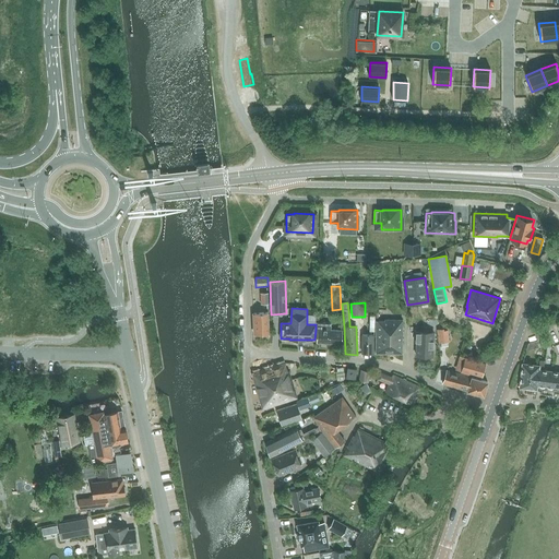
[(254,334),(270,333),(269,312),(253,313),(254,334)]
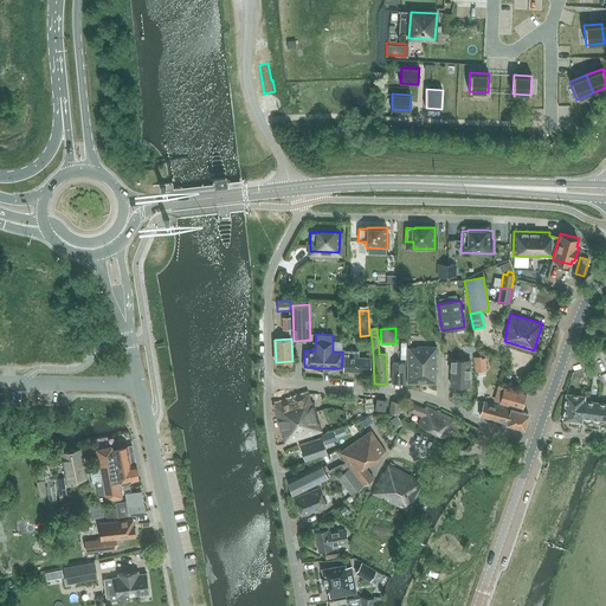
[(436,382),(437,347),(417,347),(417,348),(408,348),(407,382),(436,382)]
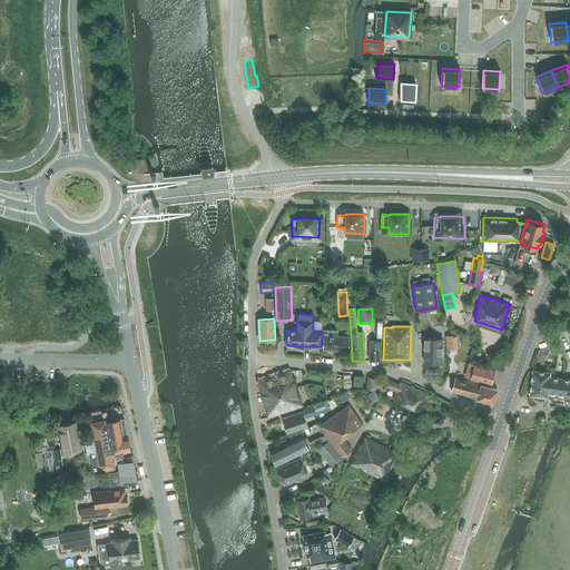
[(322,328),(322,331),(322,336),(324,337),(324,349),(347,350),(347,336),(337,336),(337,330),(322,328)]
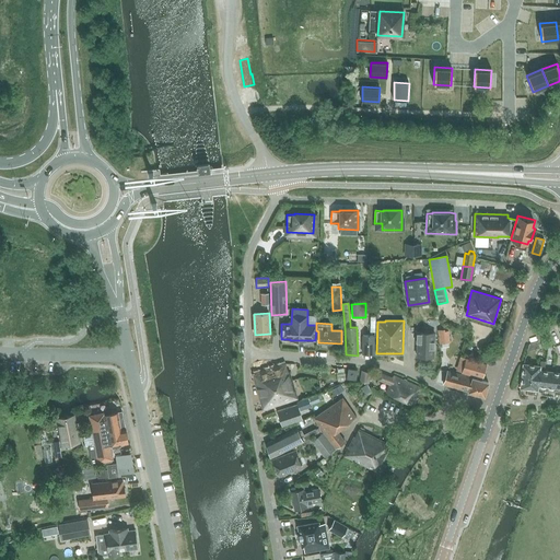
[(450,342),(448,330),(444,331),(444,329),(438,329),(439,343),(442,343),(450,342)]
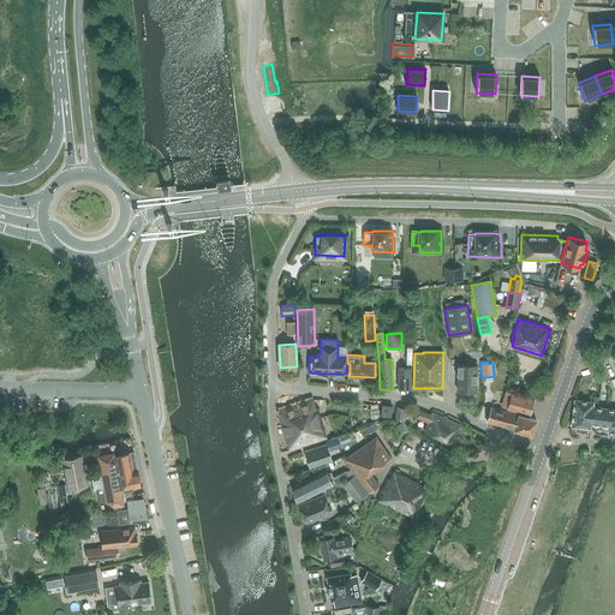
[(476,392),(477,365),(458,365),(457,376),(459,376),(458,392),(476,392)]
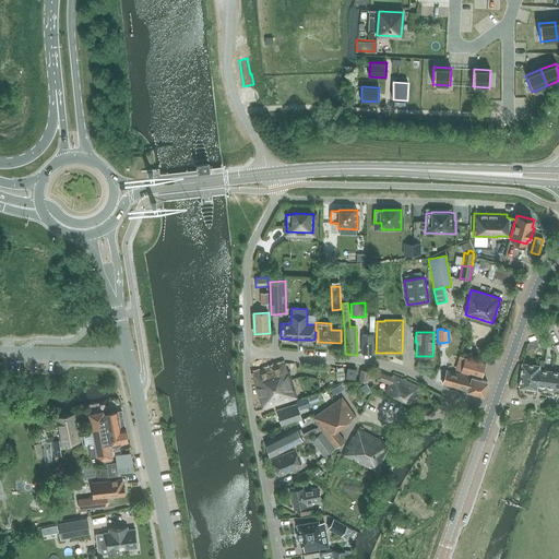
[(373,353),(373,334),(361,334),(361,353),(373,353)]
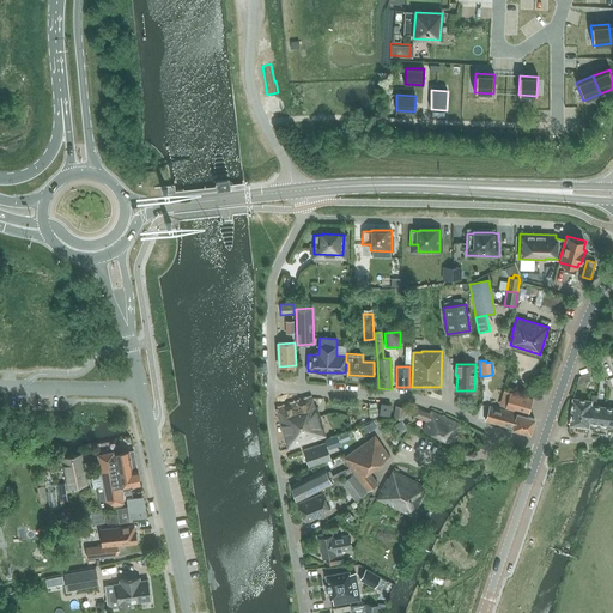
[(588,374),(580,377),(577,384),(592,381),(588,374)]
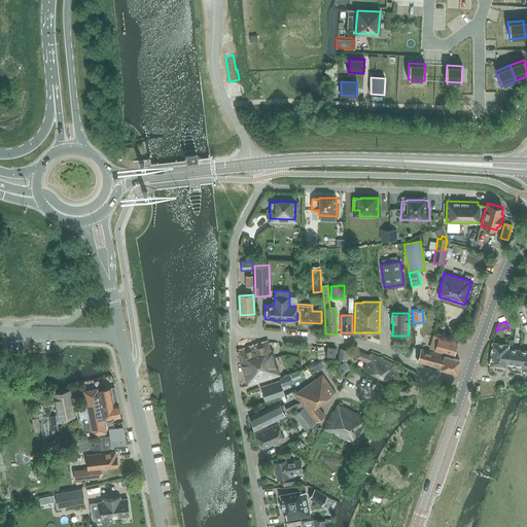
[(446,356),(440,354),(421,349),(418,362),(436,367),(455,373),(456,373),(460,360),(453,358),(458,344),(458,343),(441,338),(432,335),(429,344),(437,347),(436,352),(446,354),(446,356)]
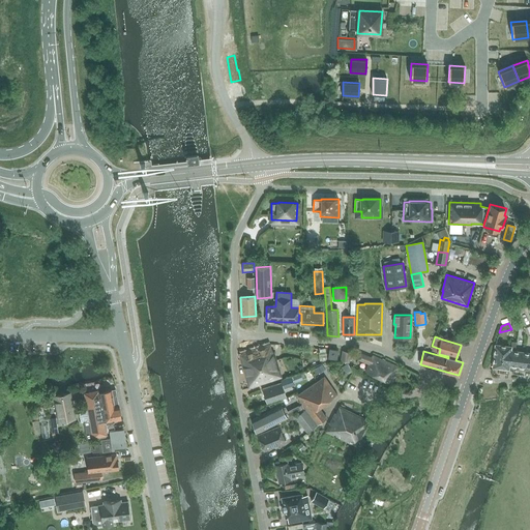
[(529,352),(516,351),(517,342),(511,342),(511,346),(495,345),(493,367),(499,369),(499,374),(504,374),(505,369),(508,370),(509,365),(512,365),(512,373),(526,375),(526,372),(529,372),(529,352)]
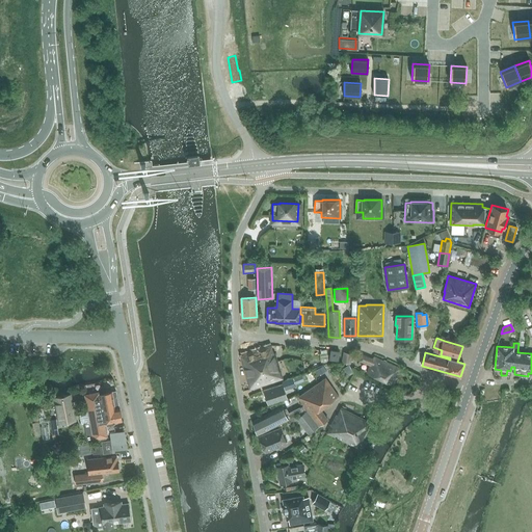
[(249,389),(283,378),(275,353),(273,353),(271,345),(240,355),(249,389)]
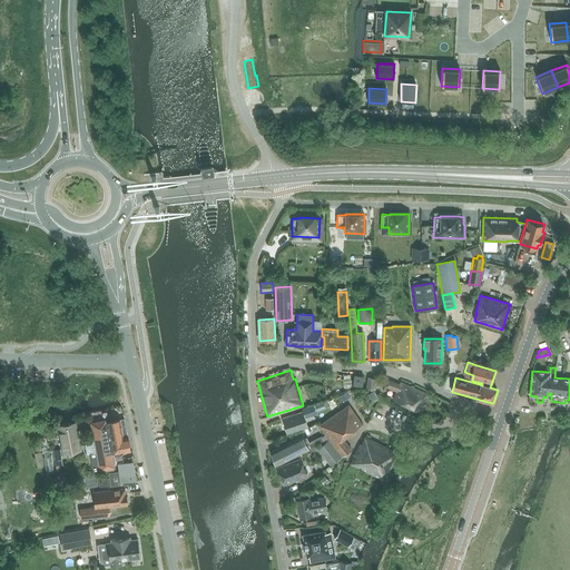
[(362,386),(364,376),(354,375),(353,385),(362,386)]
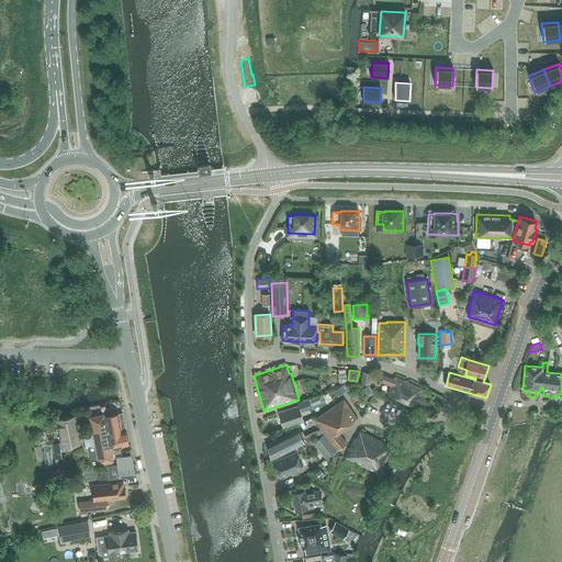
[(371,384),(372,373),(362,372),(361,383),(371,384)]
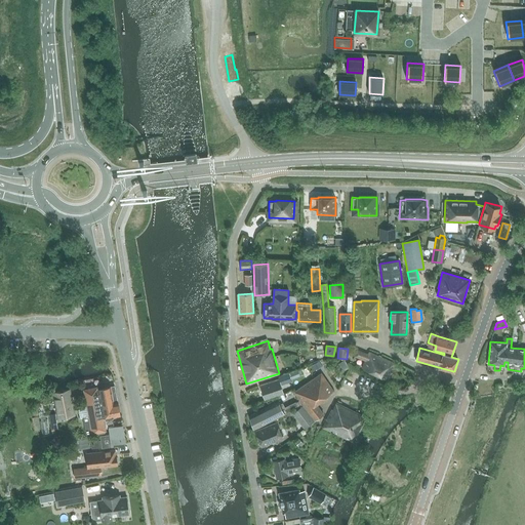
[(369,353),(368,355),(357,350),(354,356),(365,361),(362,368),(388,378),(395,363),(369,353)]
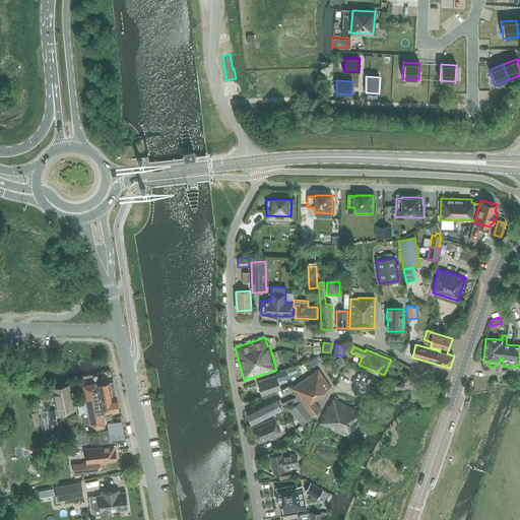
[(310,368),(318,364),(315,358),(307,363),(310,368)]
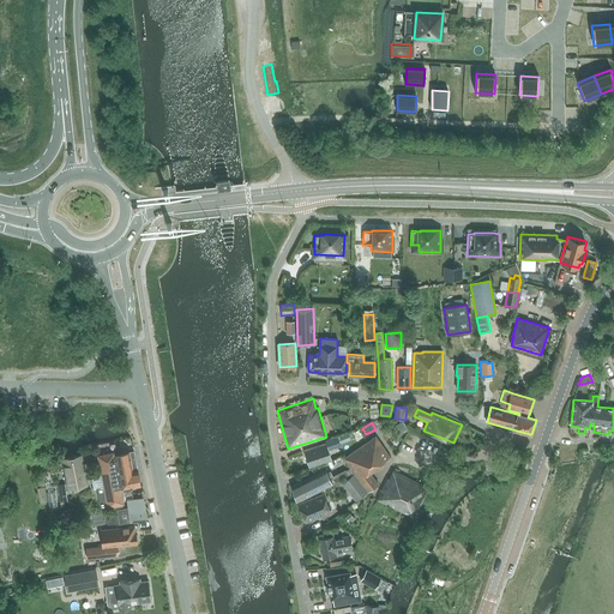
[(330,443),(326,444),(304,451),(309,468),(331,461),(327,450),(341,446),(337,437),(329,439),(330,443)]
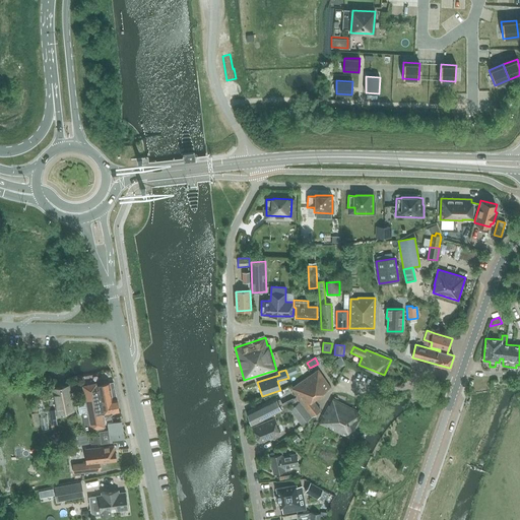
[(330,387),(318,370),(300,383),(305,391),(311,387),(317,396),(330,387)]
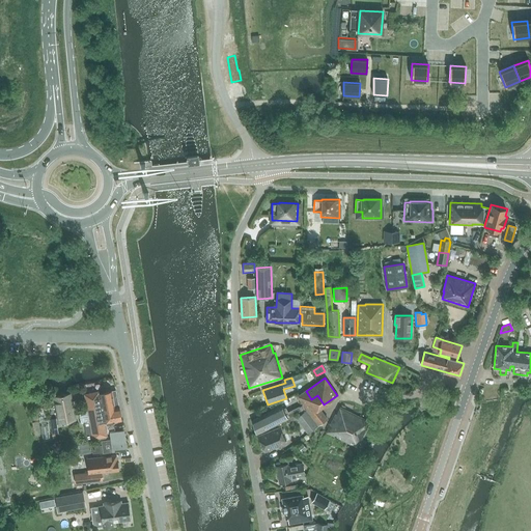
[(85,394),(89,420),(83,421),(87,440),(107,436),(106,431),(114,429),(113,422),(121,420),(115,390),(99,393),(99,392),(85,394)]
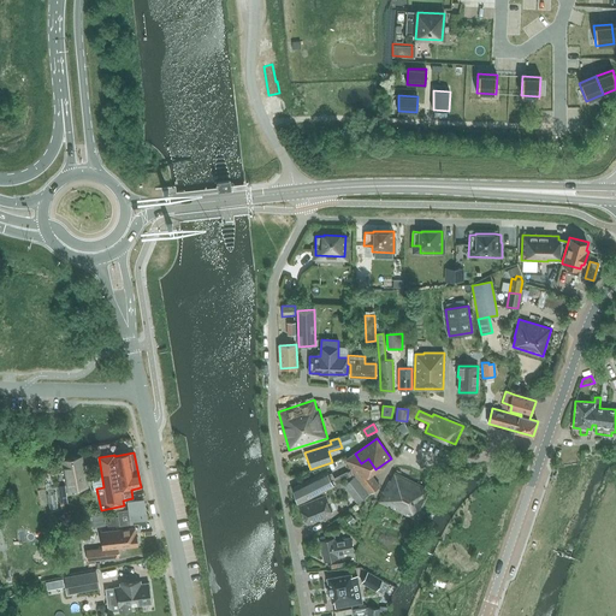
[(345,460),(360,480),(369,493),(379,486),(371,473),(375,469),(368,458),(361,463),(355,454),(345,460)]
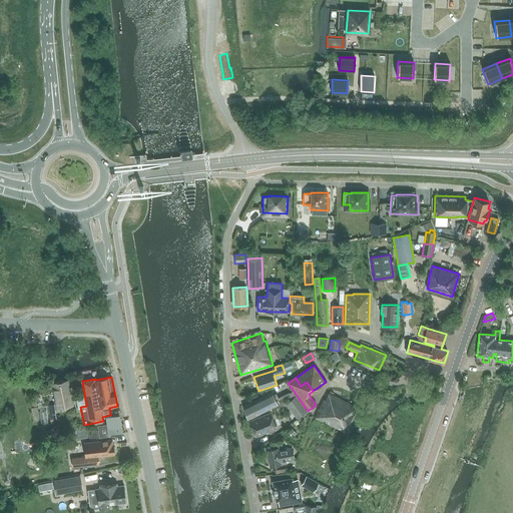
[(52,384),(57,408),(72,405),(67,381),(52,384)]
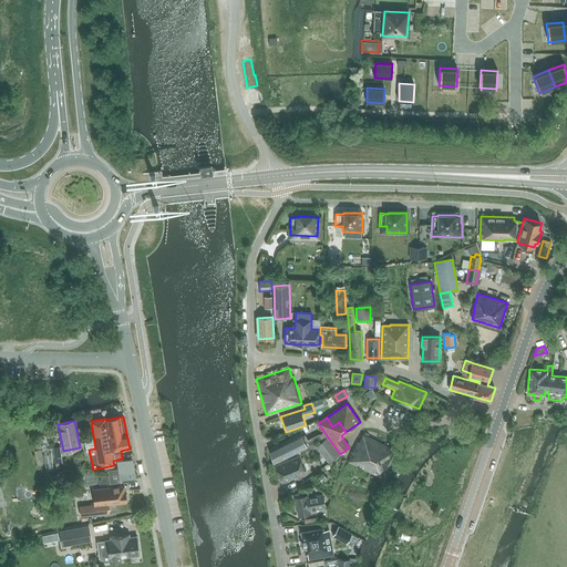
[(275,464),(315,443),(322,440),(319,435),(312,439),(307,441),(305,436),(302,437),(300,434),(270,450),(275,464)]
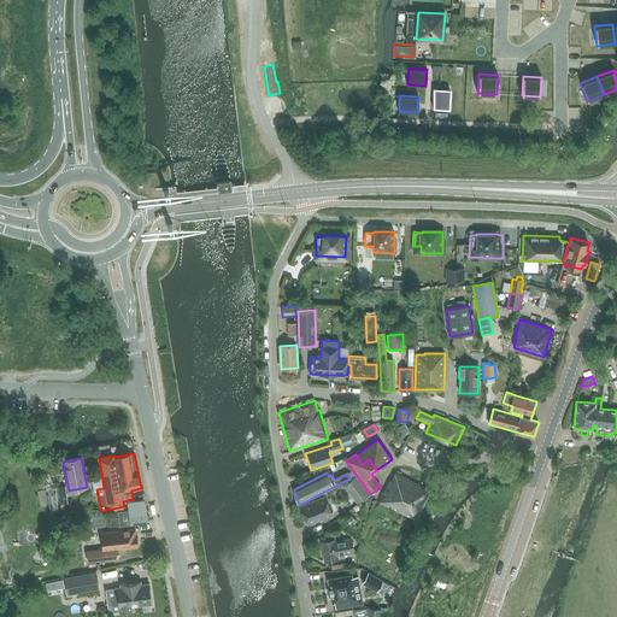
[(416,519),(430,491),(395,472),(392,481),(391,481),(380,503),(416,519)]
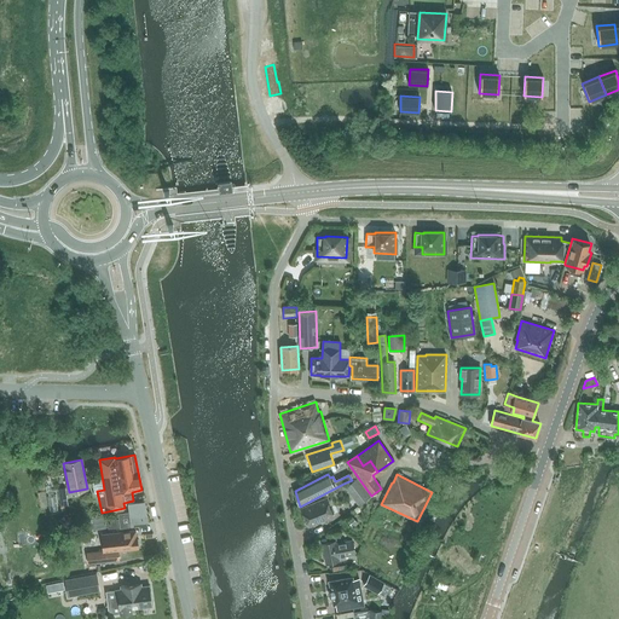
[(358,505),(370,496),(357,478),(345,487),(358,505)]
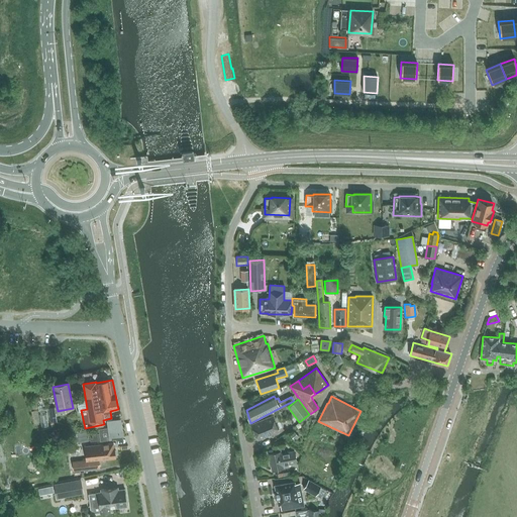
[(279,431),(273,416),(251,424),(257,440),(279,431)]
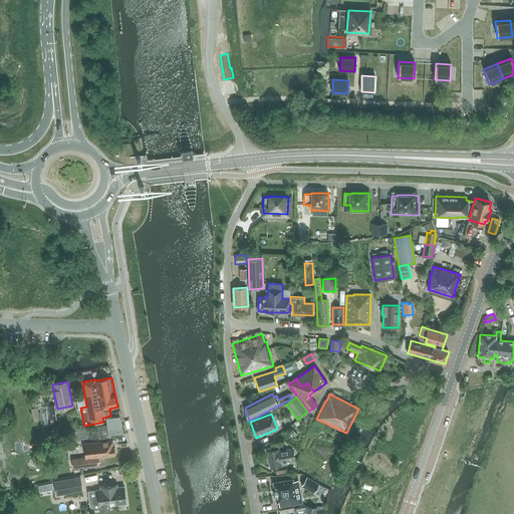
[(88,432),(89,440),(120,435),(118,417),(106,419),(107,425),(106,426),(98,427),(99,431),(88,432)]
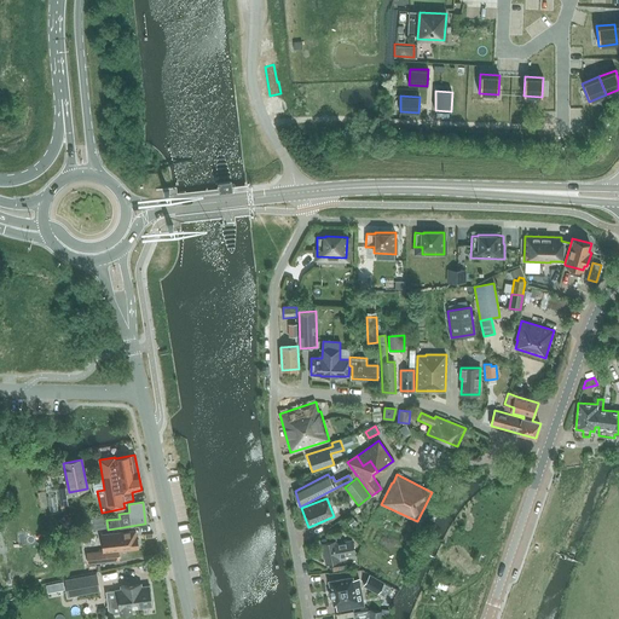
[(341,542),(339,528),(325,531),(328,538),(330,538),(330,542),(320,543),(325,565),(340,562),(339,559),(356,555),(353,539),(341,542)]
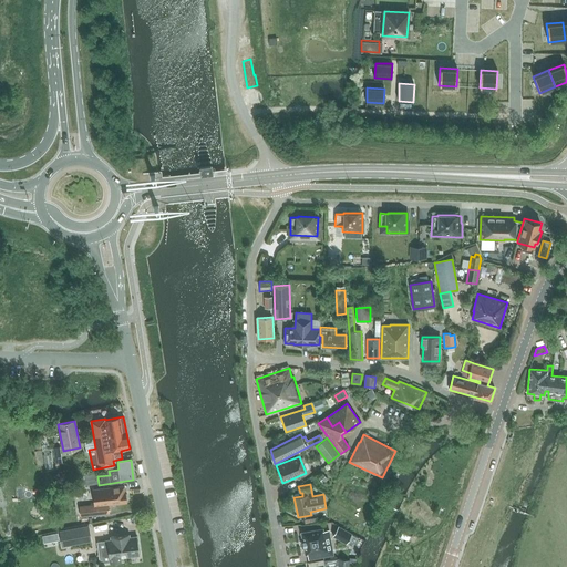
[(126,501),(127,498),(127,495),(125,494),(125,492),(123,492),(123,487),(115,488),(114,487),(92,491),(93,500),(100,498),(101,505),(80,507),(81,516),(109,513),(107,504),(126,502),(126,501)]
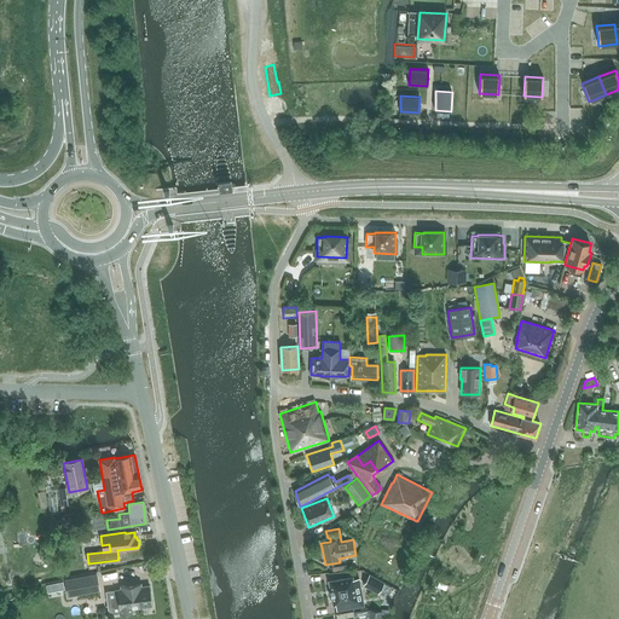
[(97,574),(65,580),(68,596),(99,590),(97,574)]
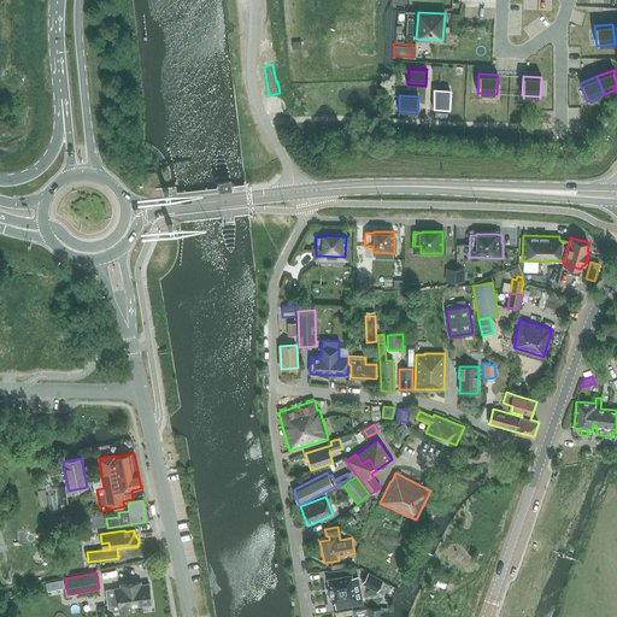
[(368,573),(362,583),(377,592),(382,581),(383,581),(368,573)]
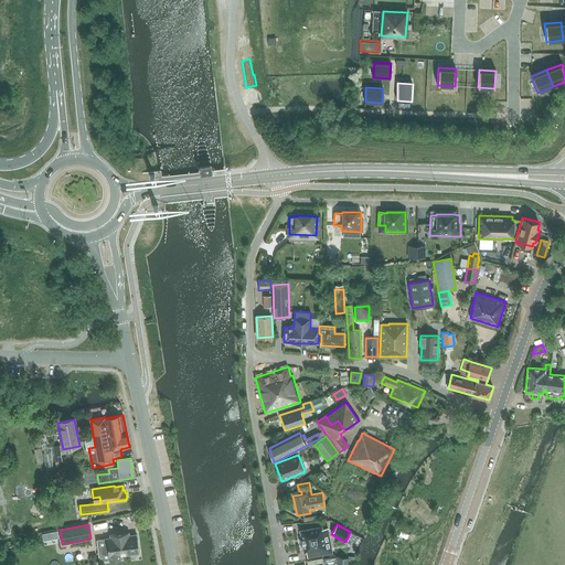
[(306,552),(307,557),(327,554),(321,526),(300,531),(304,553),(306,552)]
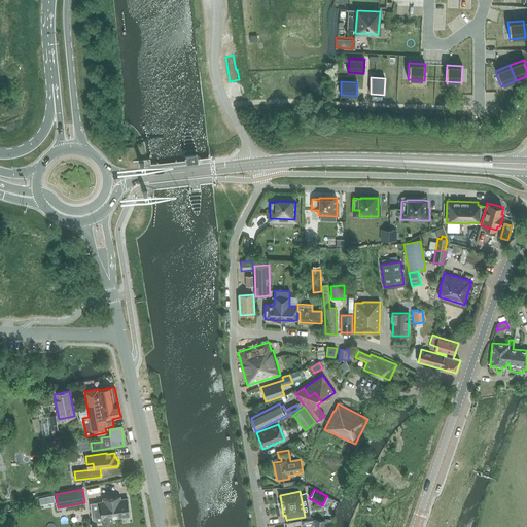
[(326,496),(322,505),(327,507),(331,499),(326,496)]
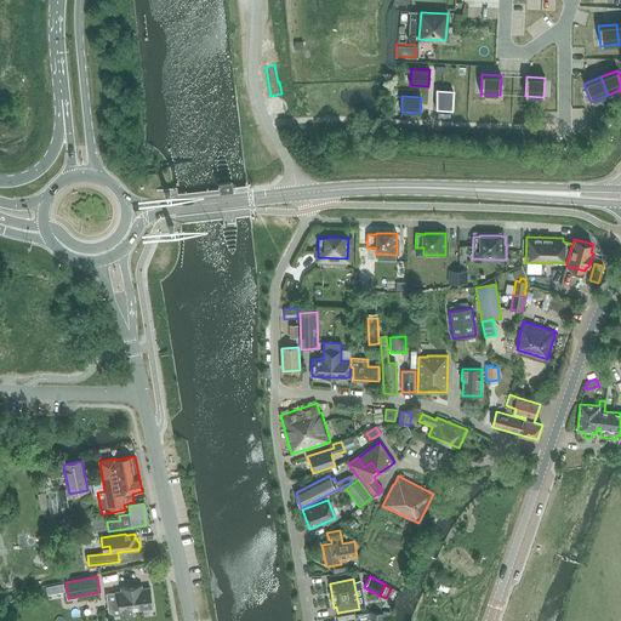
[(152,607),(153,603),(151,597),(149,588),(141,590),(141,587),(120,590),(121,592),(106,594),(109,617),(119,616),(121,616),(132,615),(132,611),(152,609),(152,607)]
